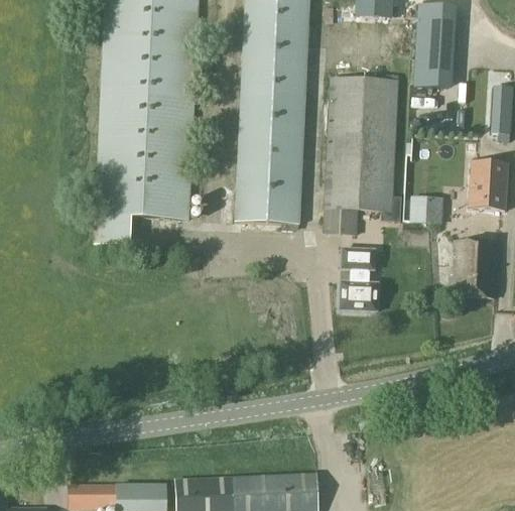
[(188,217),(199,0),(105,0),(94,241),(130,243),(132,215),(188,217)]
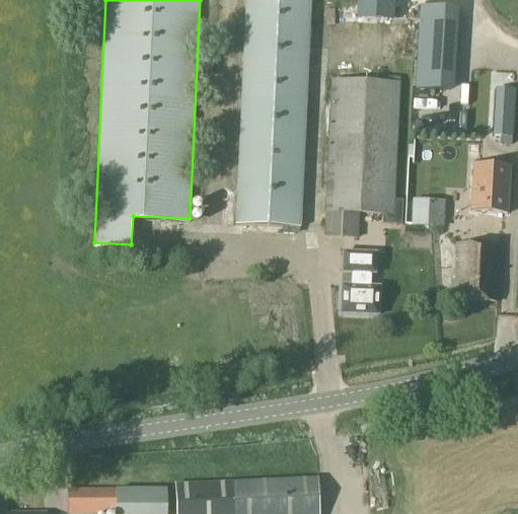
[(245,0),(242,59),(235,222),(301,225),(308,62),(307,62),(310,0),(245,0)]
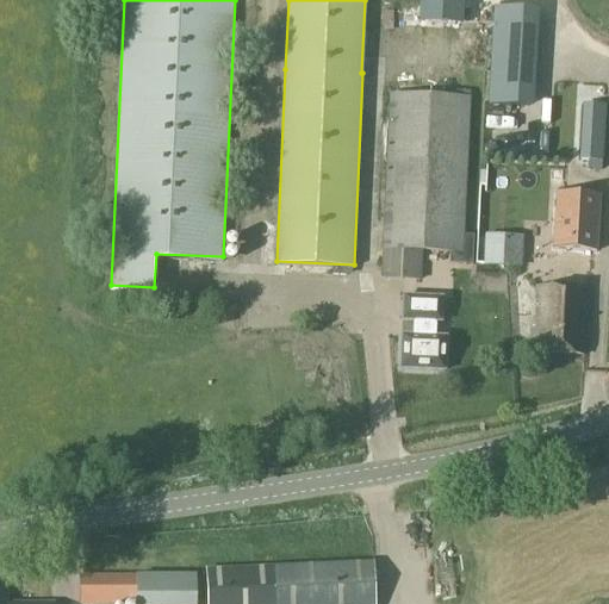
[(528,104),(535,5),(497,1),(490,100),(528,104)]
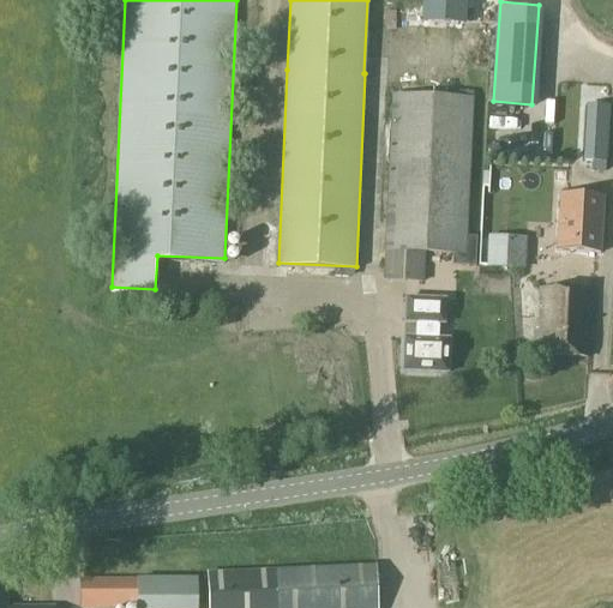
[(473,94),(394,90),(385,275),(424,276),(425,247),(454,248),(454,260),(474,260),(475,233),(467,233),(473,94)]
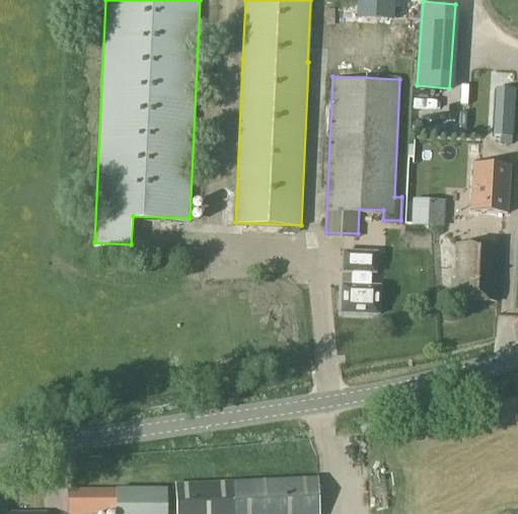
[(497,83),(494,132),(513,133),(516,85),(497,83)]
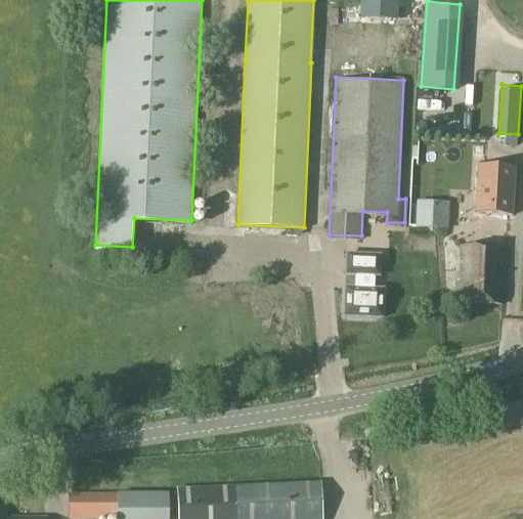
[(475,210),(514,212),(517,163),(478,161),(475,210)]
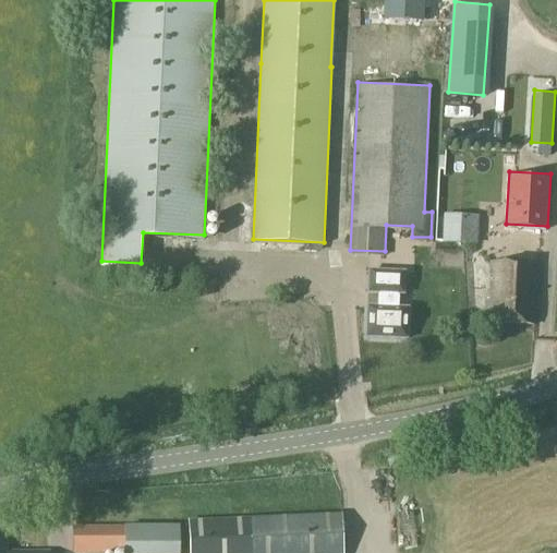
[(477,213),(446,211),(444,239),(475,241),(477,213)]
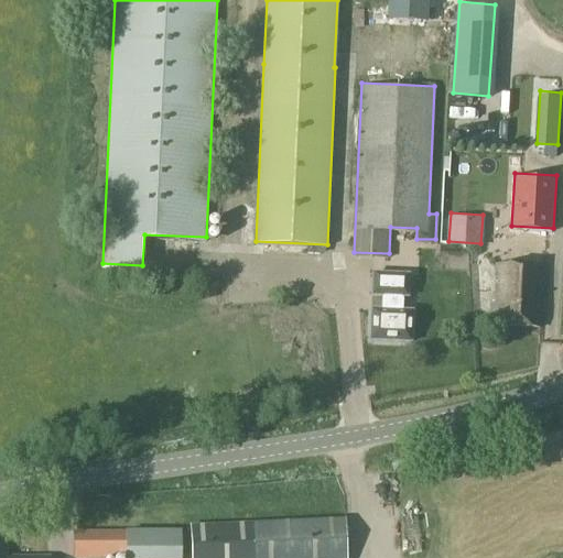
[(464,256),(448,258),(451,286),(465,285),(464,256)]
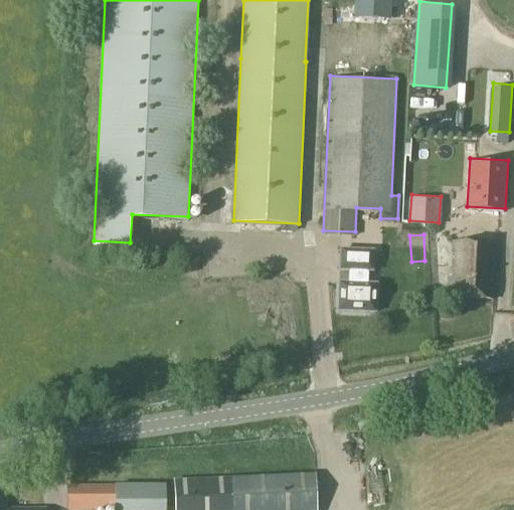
[(498,240),(454,238),(452,273),(449,273),(448,292),(495,295),(498,240)]
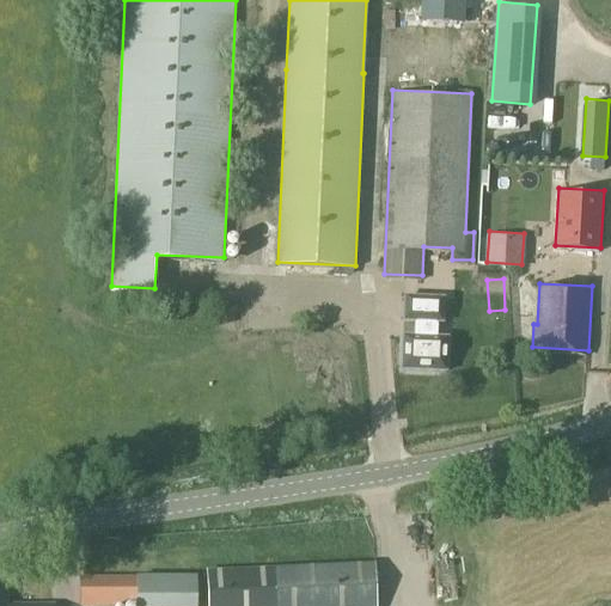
[(440,291),(403,292),(404,316),(416,316),(416,331),(408,331),(409,365),(456,360),(453,328),(437,329),(435,313),(441,313),(440,291)]
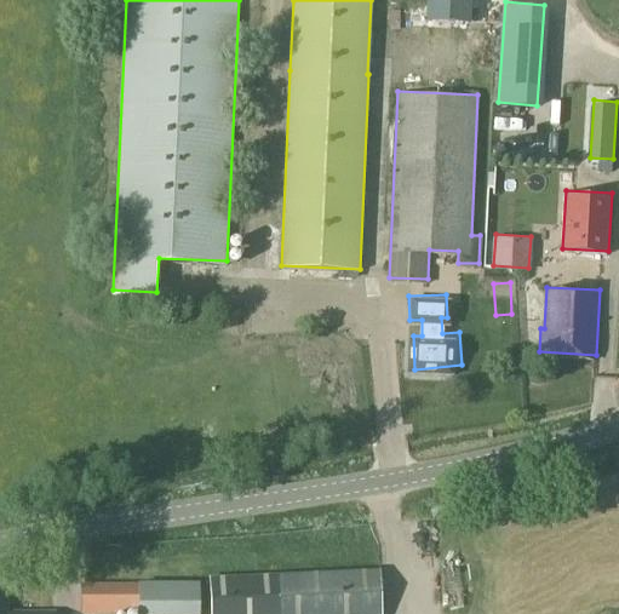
[(382,613),(380,567),(210,575),(211,613),(383,613),(382,613)]
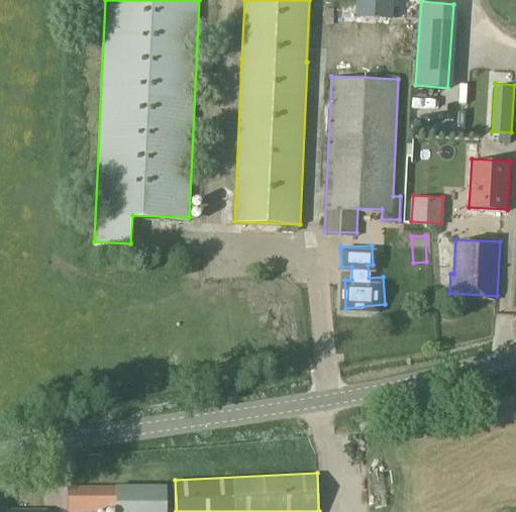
[(166,511),(167,483),(67,483),(68,509),(116,509),(115,511),(166,511)]
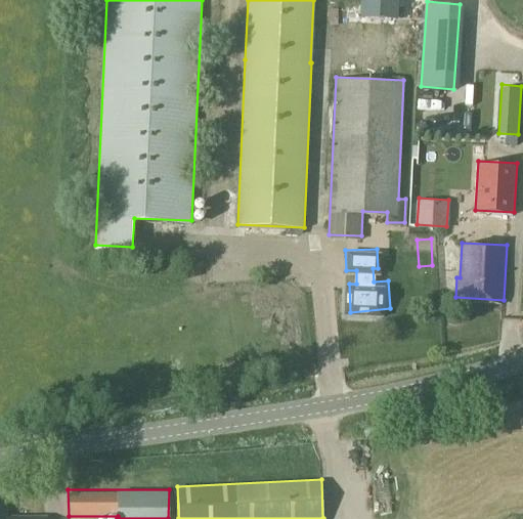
[(0,501),(0,518),(46,518),(46,514),(6,514),(6,501),(0,501)]
